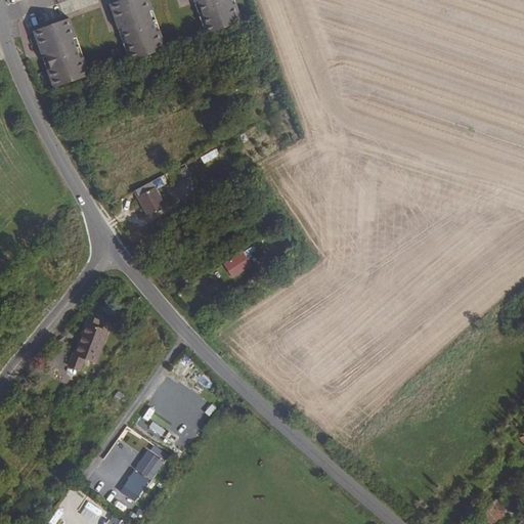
[(147,0),(120,0),(108,4),(118,30),(121,29),(132,60),(166,48),(160,31),(156,32),(147,11),(151,9),(147,0)]
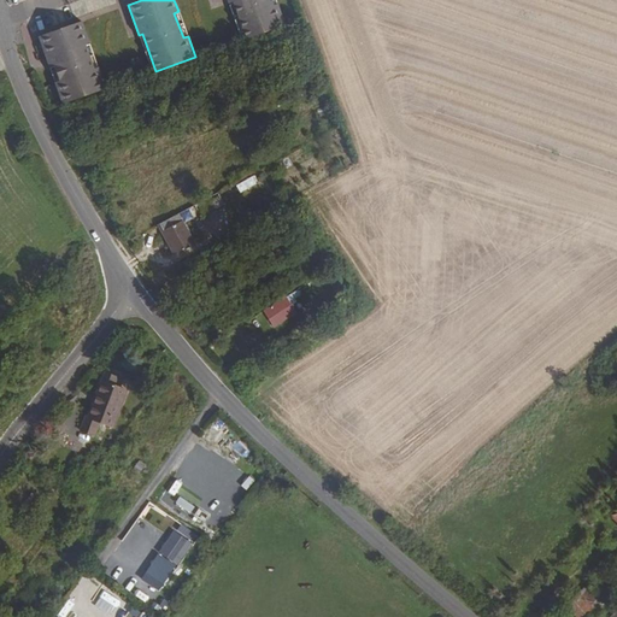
[(225,0),(228,4),(233,3),(245,40),(286,25),(277,4),(272,6),(270,0),(225,0)]
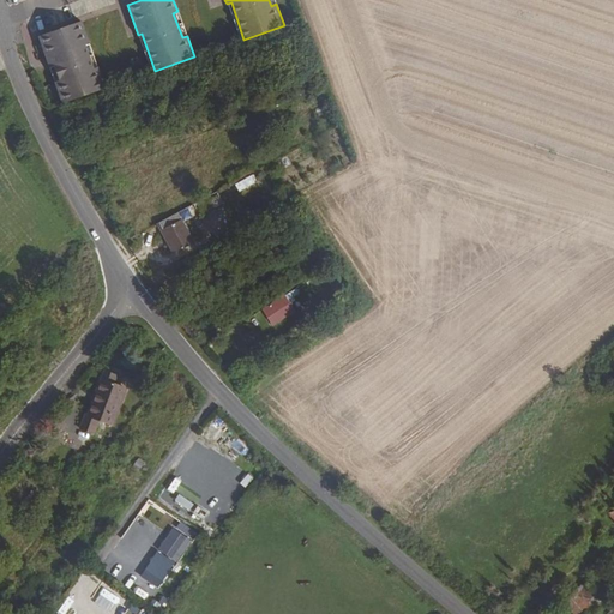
[(80,22),(37,36),(48,67),(53,65),(58,80),(53,83),(61,104),(106,89),(97,67),(92,68),(84,44),(89,43),(80,22)]
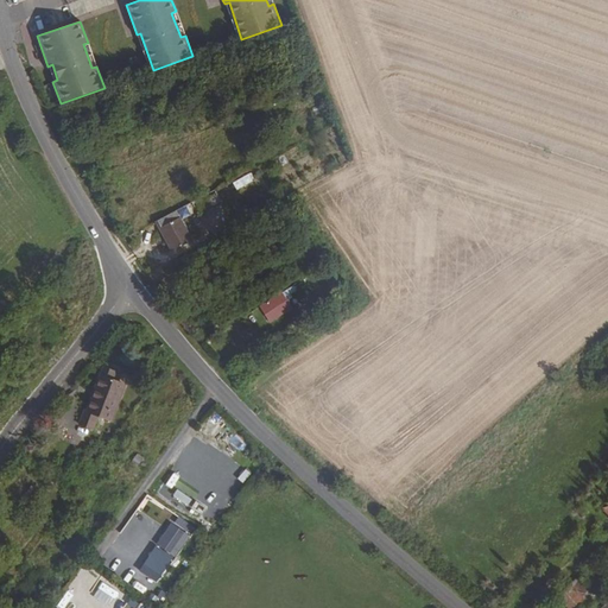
[(235,189),(253,182),(249,175),(233,182),(235,189)]
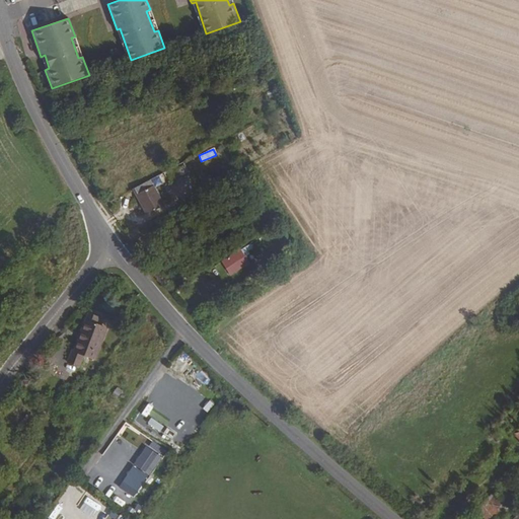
[(176,179),(189,172),(183,164),(171,172),(176,179)]
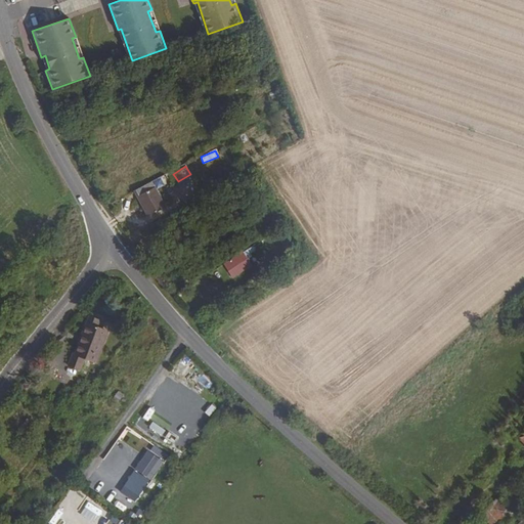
[(151,185),(134,194),(149,221),(166,212),(151,185)]
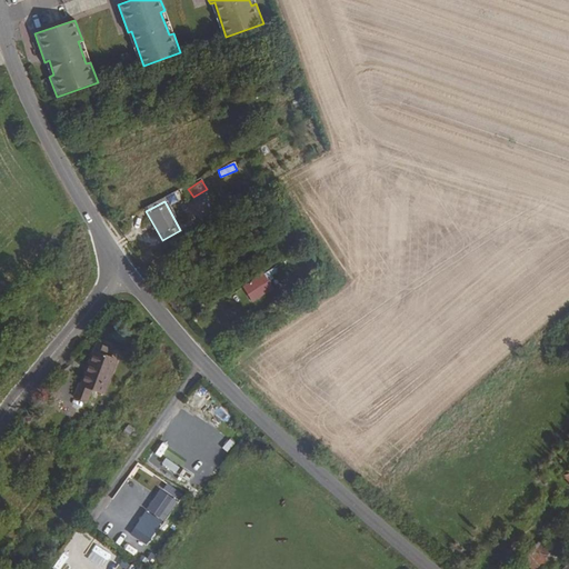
[(252,303),(275,289),(270,282),(280,276),(273,267),(241,288),(252,303)]
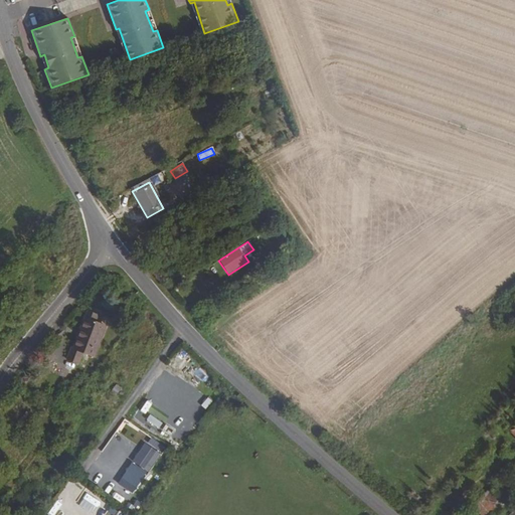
[(92,356),(104,326),(95,323),(96,319),(97,315),(87,311),(70,348),(68,347),(64,356),(80,362),(83,354),(92,356)]
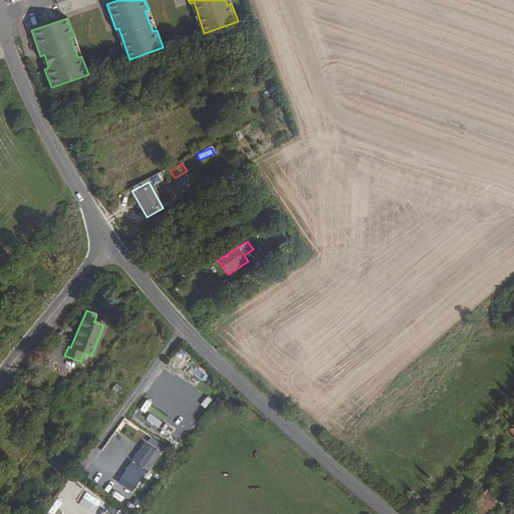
[(196,368),(192,374),(204,384),(208,378),(196,368)]
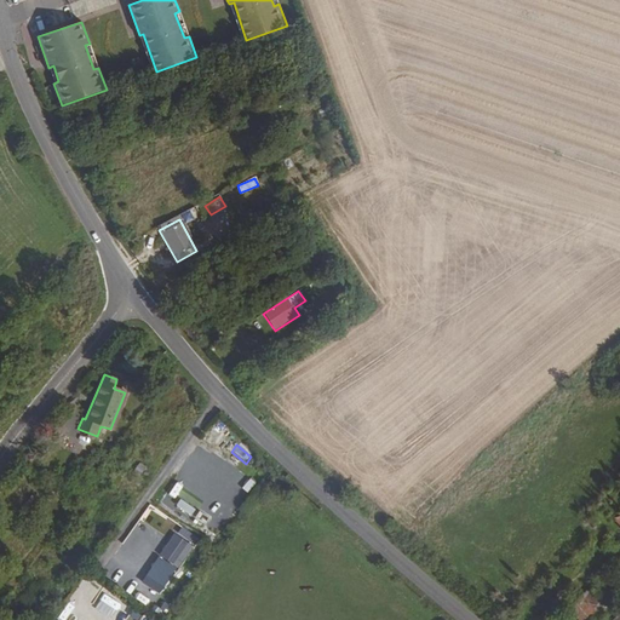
[(179,500),(176,506),(191,515),(195,509),(179,500)]
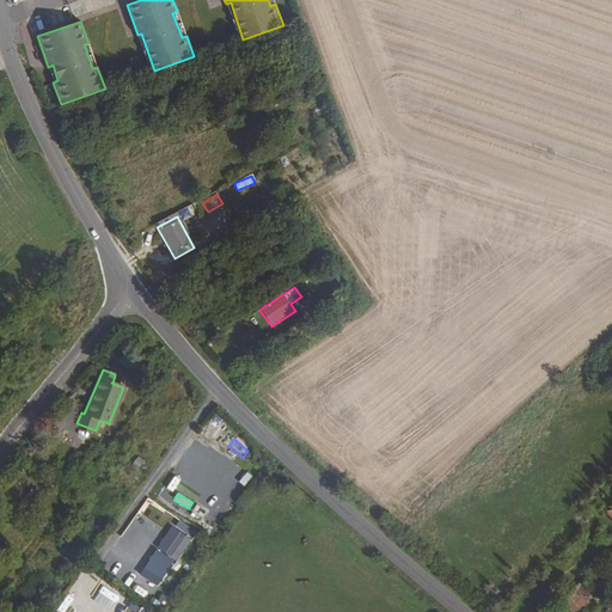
[(178,531),(164,555),(177,563),(191,538),(178,531)]
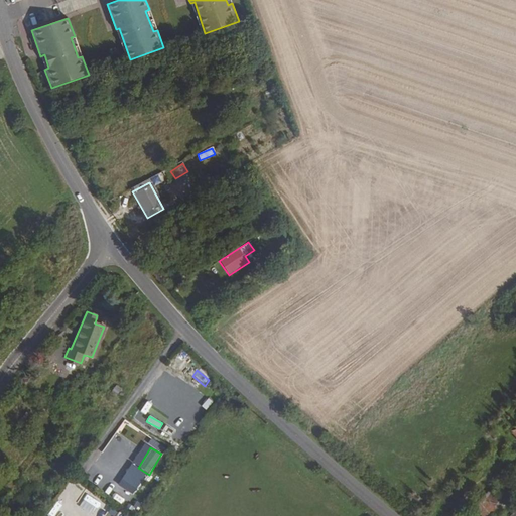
[(128,469),(116,486),(131,496),(143,478),(128,469)]
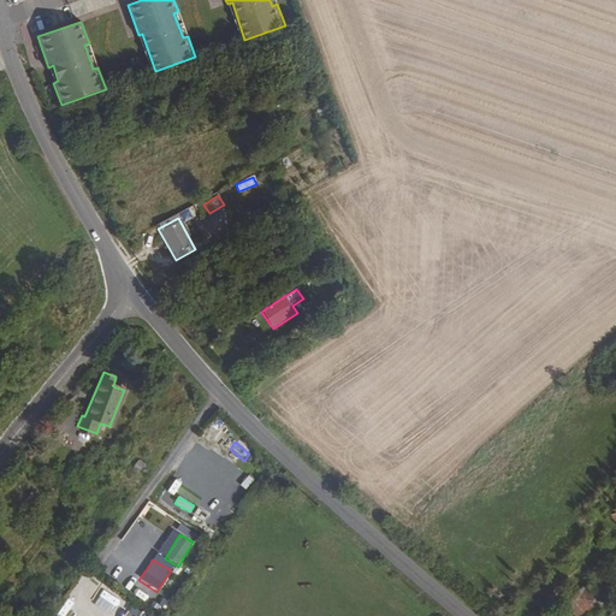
[(590,615),(604,604),(588,585),(568,603),(579,615),(590,615)]
